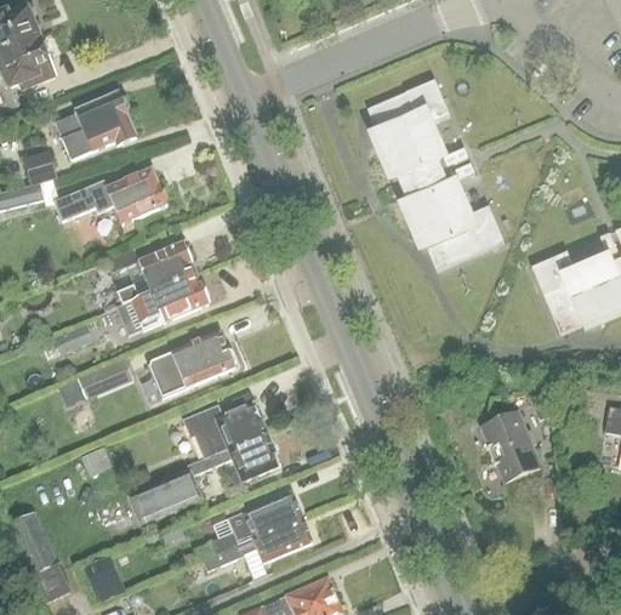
[(0,51),(35,36),(29,22),(34,16),(30,9),(23,7),(22,4),(0,12),(0,51)]
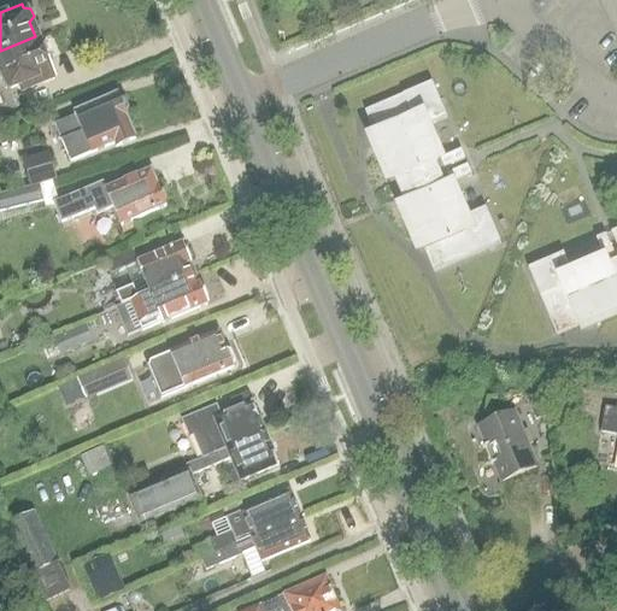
[(0,75),(4,74),(9,86),(18,82),(21,88),(52,76),(43,54),(47,48),(43,41),(37,40),(35,36),(0,51),(0,75)]
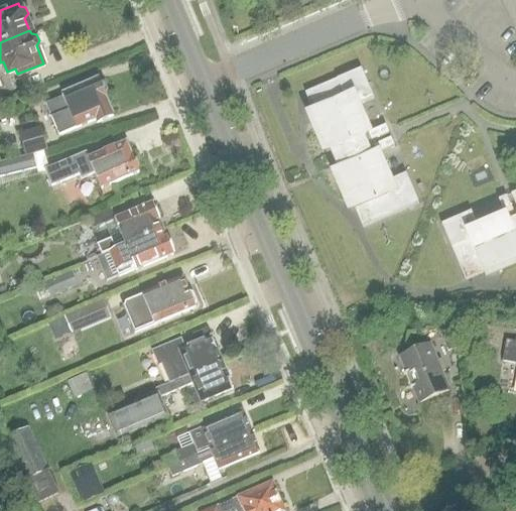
[(334,167),(351,208),(355,206),(362,224),(418,200),(405,170),(388,177),(356,102),(373,95),(361,66),(304,89),(312,107),(308,109),(326,149),(330,147),(338,165),(334,167)]
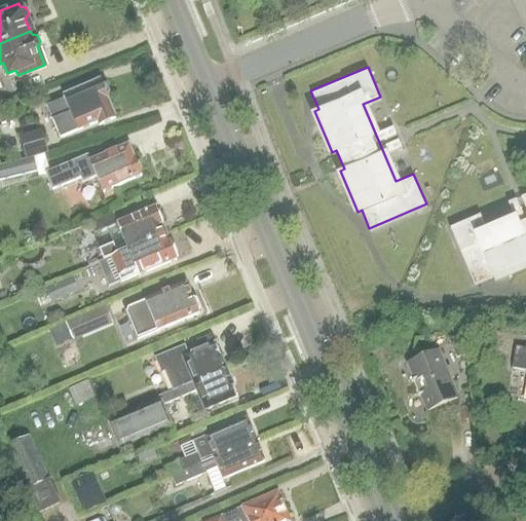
[(113,115),(105,95),(106,90),(103,83),(99,81),(98,78),(62,94),(63,97),(45,104),(59,134),(75,126),(75,127),(96,119),(97,122),(113,115)]
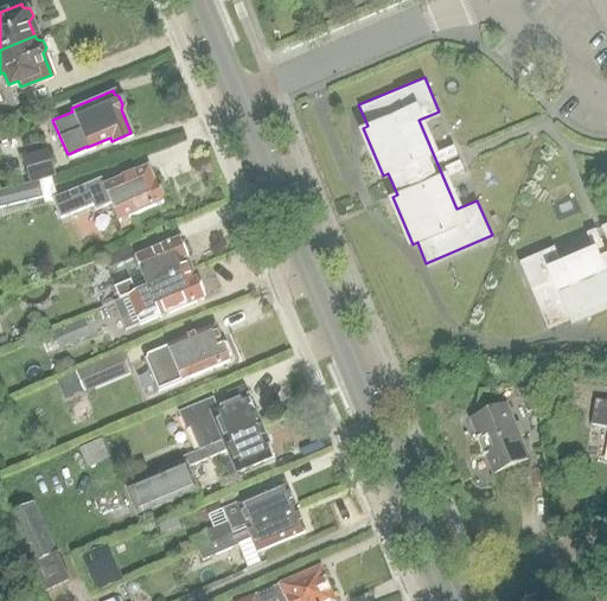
[(31,177),(58,170),(53,154),(51,145),(24,152),(26,161),(31,177)]
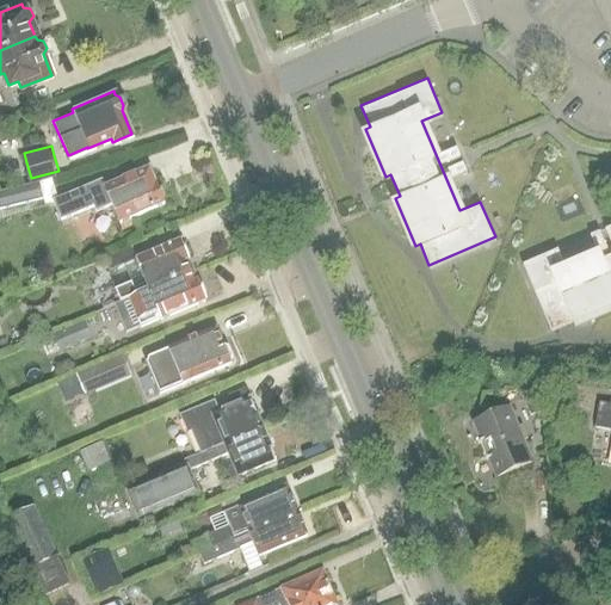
[(146,167),(102,185),(99,178),(51,198),(60,218),(93,204),(96,209),(110,203),(118,220),(160,202),(160,199),(162,195),(160,187),(156,185),(154,185),(146,167)]
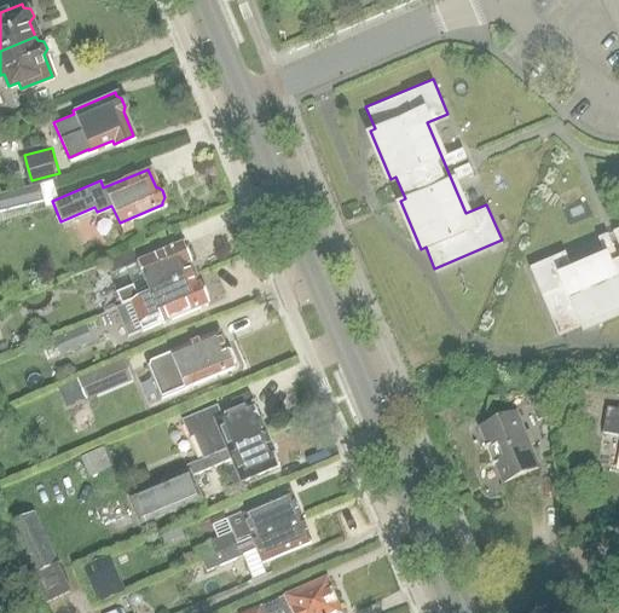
[(41,179),(0,189),(0,191),(4,204),(45,195),(41,179)]
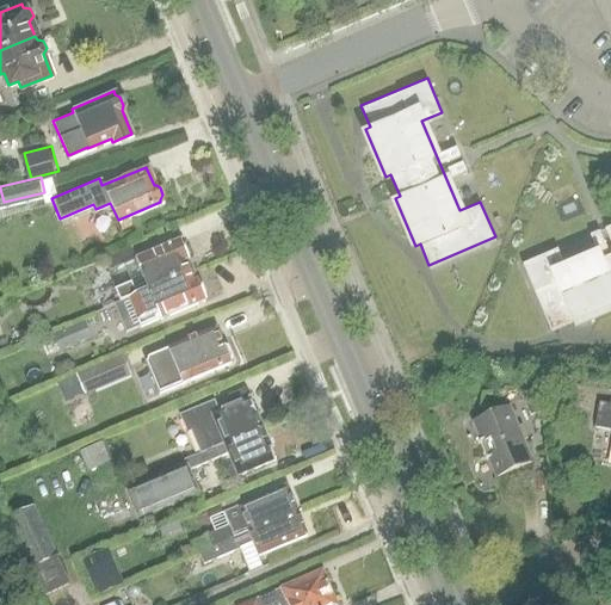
[(177,239),(136,255),(131,242),(104,254),(110,267),(134,257),(144,283),(133,288),(130,281),(113,288),(118,298),(128,295),(186,269),(183,259),(184,258),(183,254),(185,251),(181,241),(178,242),(177,239)]
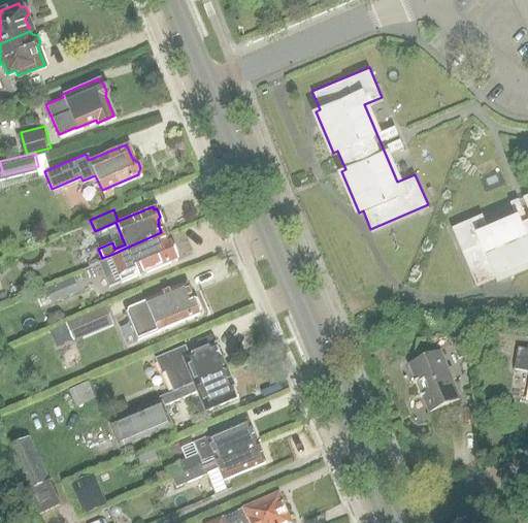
[(475,283),(494,275),(496,280),(527,265),(527,213),(489,230),(482,213),(452,226),(475,283)]
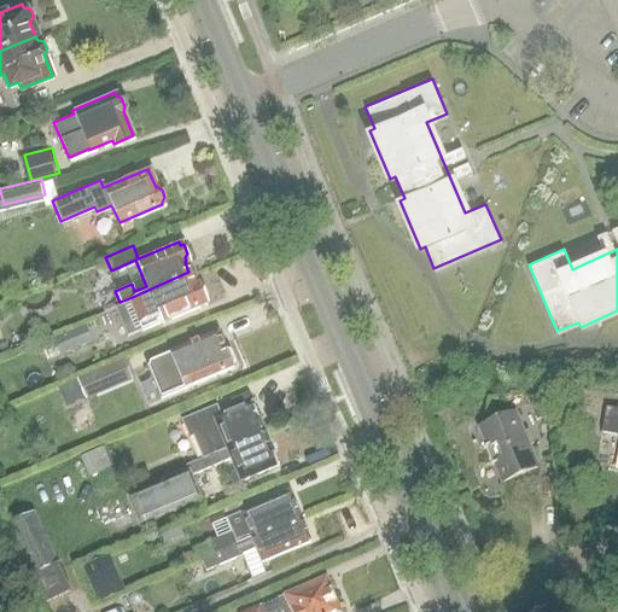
[(194,280),(192,281),(188,272),(129,298),(141,327),(204,302),(203,299),(205,295),(200,284),(197,284),(194,280)]
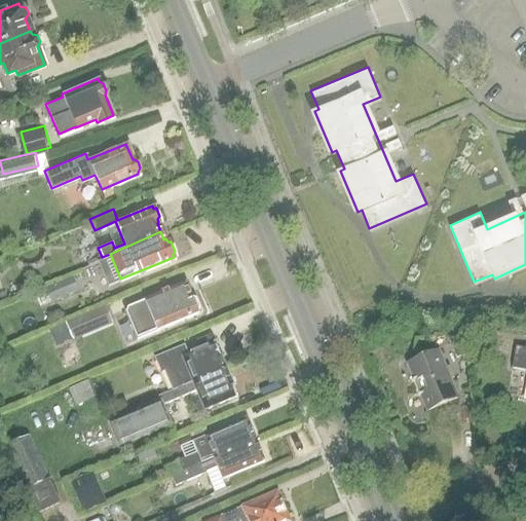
[(78,286),(73,272),(46,284),(52,297),(78,286)]
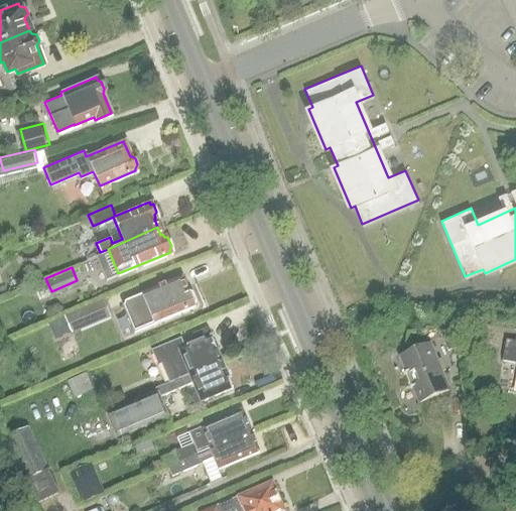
[(194,304),(192,302),(194,299),(189,290),(186,290),(180,275),(140,292),(123,299),(121,303),(132,330),(133,330),(194,304)]
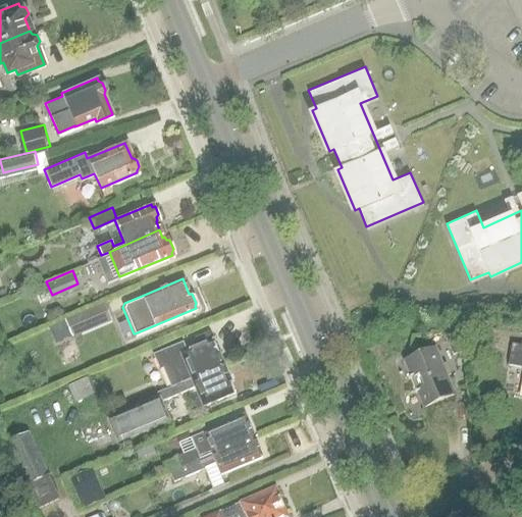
[(70,327),(88,320),(94,313),(91,306),(66,316),(70,327)]
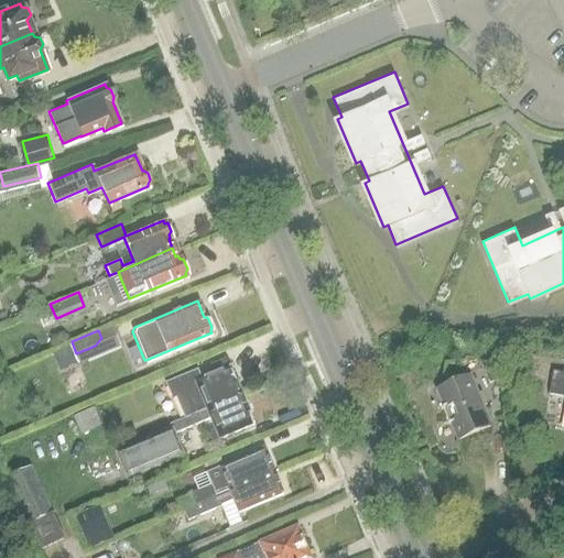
[(185,416),(240,393),(225,356),(208,363),(212,371),(201,375),(198,369),(167,381),(173,395),(176,394),(185,416)]
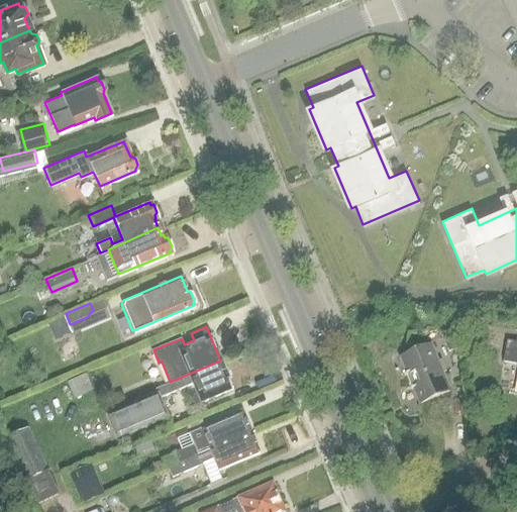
[(516,338),(506,337),(502,359),(516,361),(516,338)]
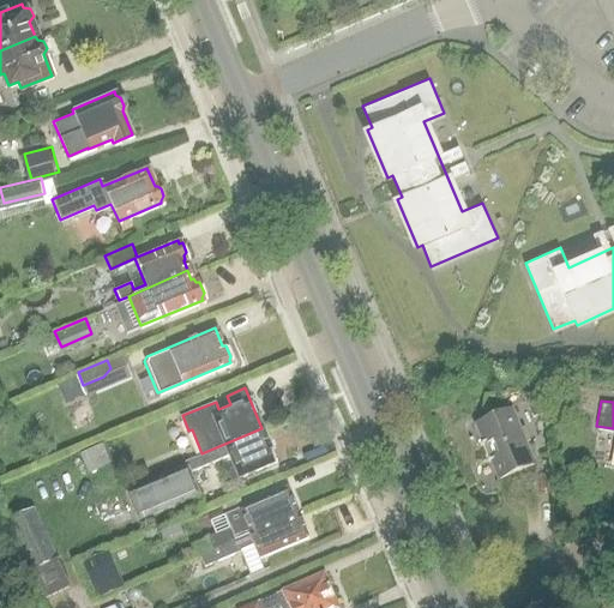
[(533,459),(510,404),(473,421),(495,475),(533,459)]
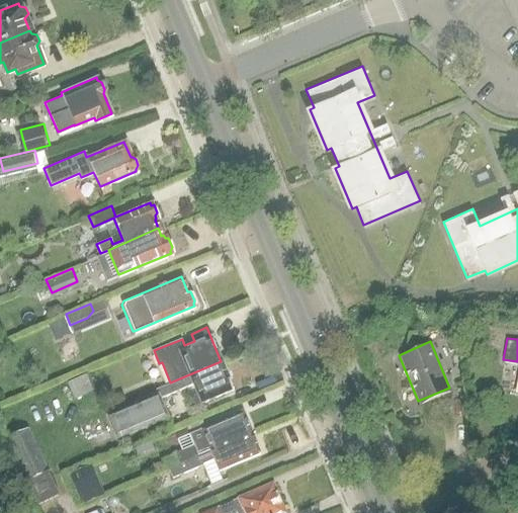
[(192,383),(195,392),(187,395),(191,404),(232,387),(221,361),(170,382),(161,387),(164,395),(192,383)]
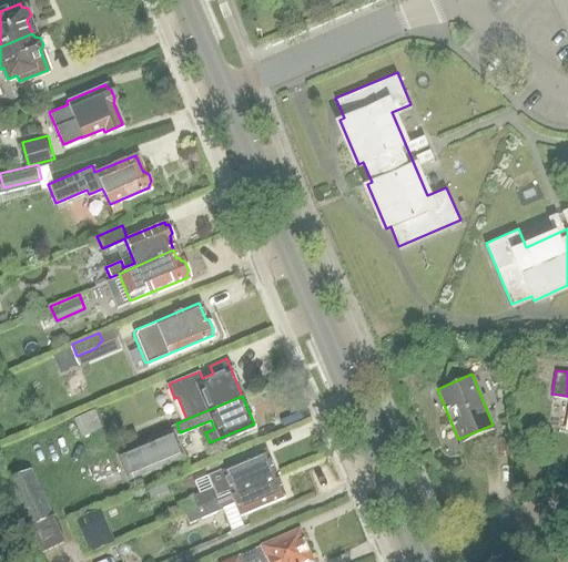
[(173,430),(118,453),(128,477),(183,453),(173,430)]
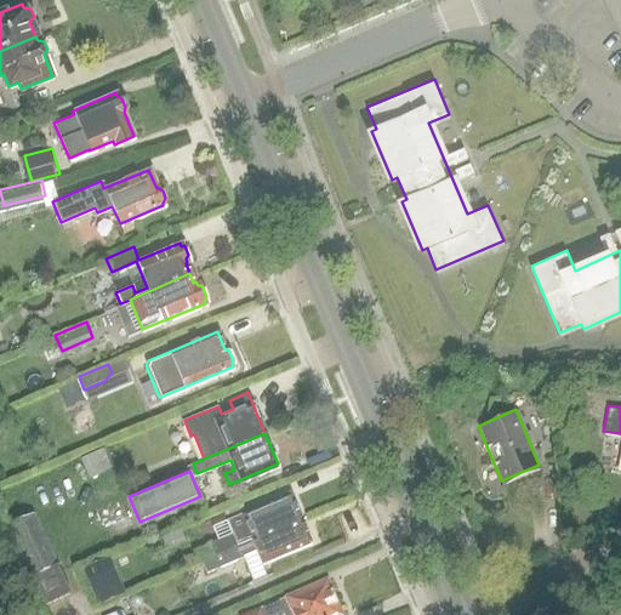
[(289,491),(228,517),(233,530),(209,540),(214,551),(298,514),(289,491)]
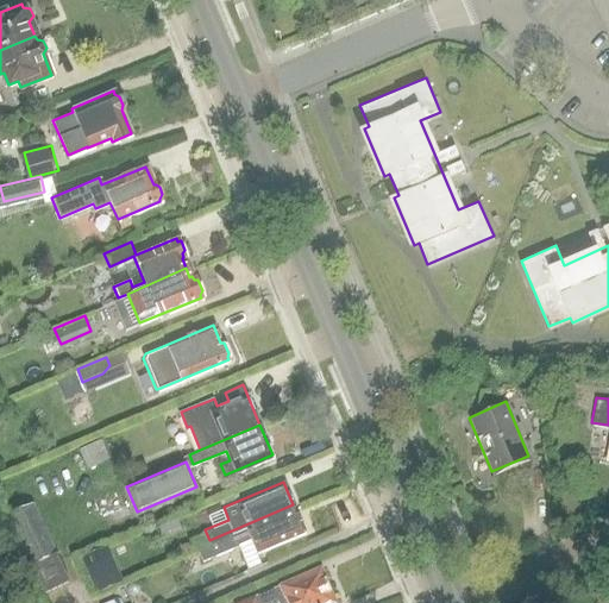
[(68,577),(31,500),(6,512),(43,589),(68,577)]
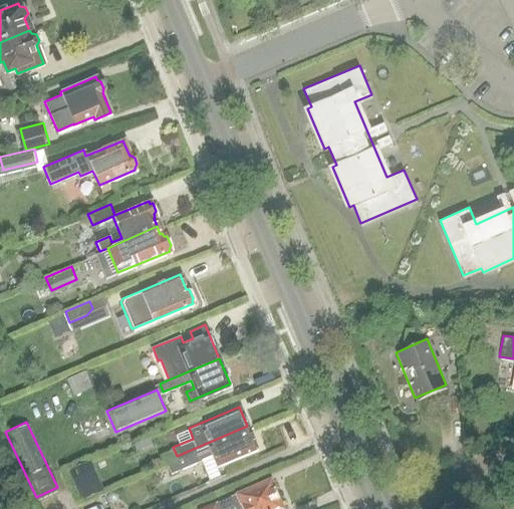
[(168,460),(172,469),(211,453),(216,465),(256,447),(247,426),(177,456),(168,460)]
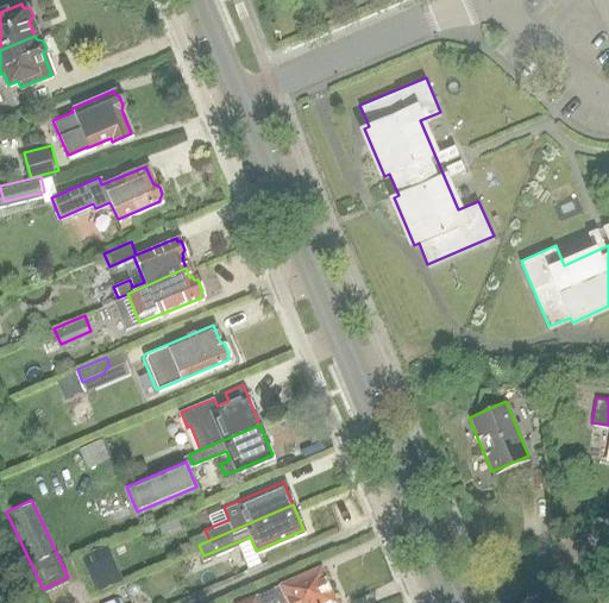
[(85,564),(95,590),(123,577),(112,552),(85,564)]
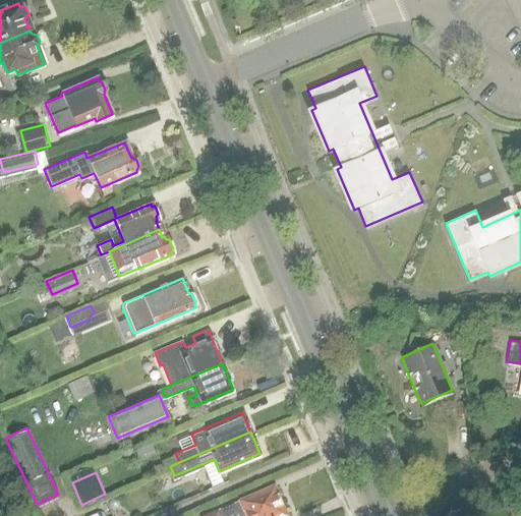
[(199,515),(279,515),(285,514),(272,484),(200,515),(199,515)]
